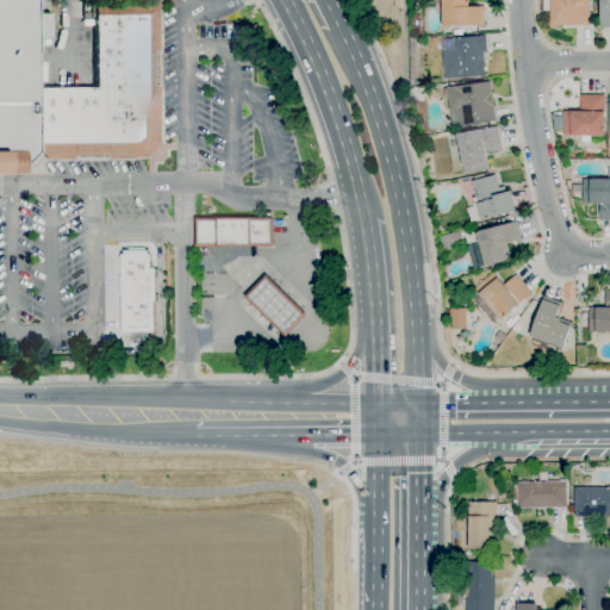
[(0,0),(37,0),(37,13),(51,13),(51,38),(37,38),(38,88),(38,151),(26,165),(25,165),(25,173),(7,174),(7,173),(0,173),(0,0)]
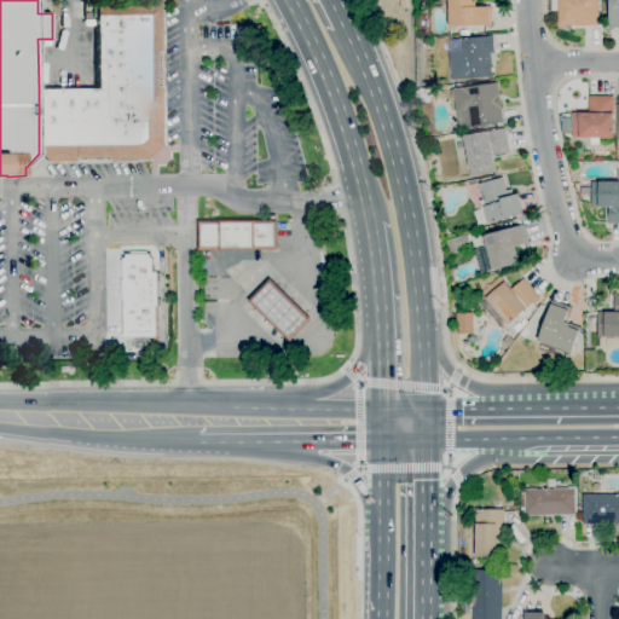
[(166,146),(151,161),(108,161),(108,156),(75,157),(75,161),(48,162),(39,154),(39,90),(97,88),(97,0),(165,0),(165,53),(161,53),(161,87),(165,87),(166,146)]
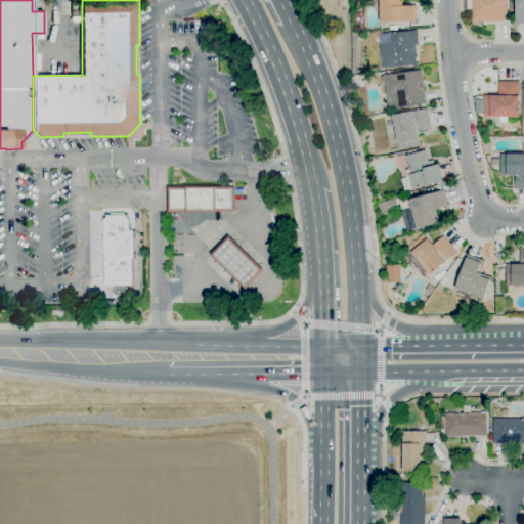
[(381,23),(380,0),(402,0),(403,6),(413,6),(413,5),(416,5),(417,23),(411,23),(411,22),(381,23)]
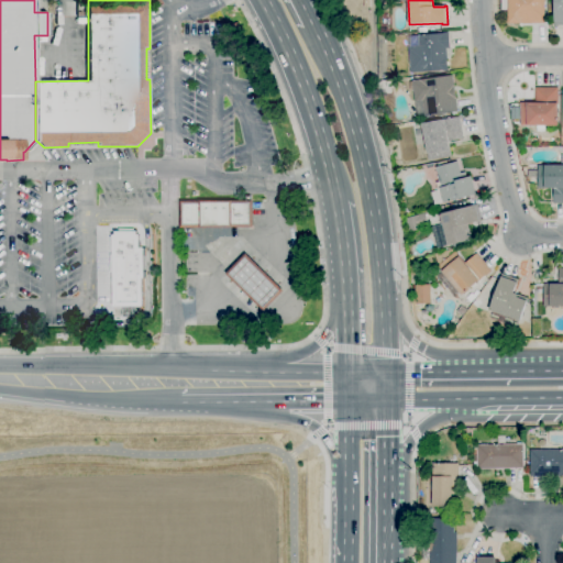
[(544,0),(544,23),(508,23),(507,0),(544,0)]
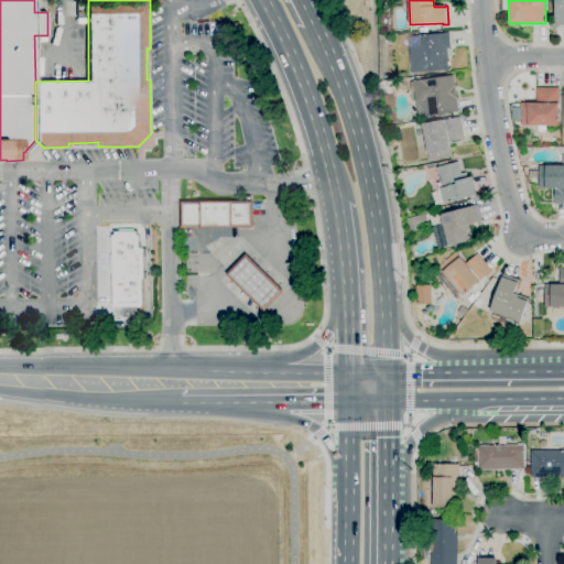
[(563,0),(553,0),(553,26),(563,25),(563,0)]
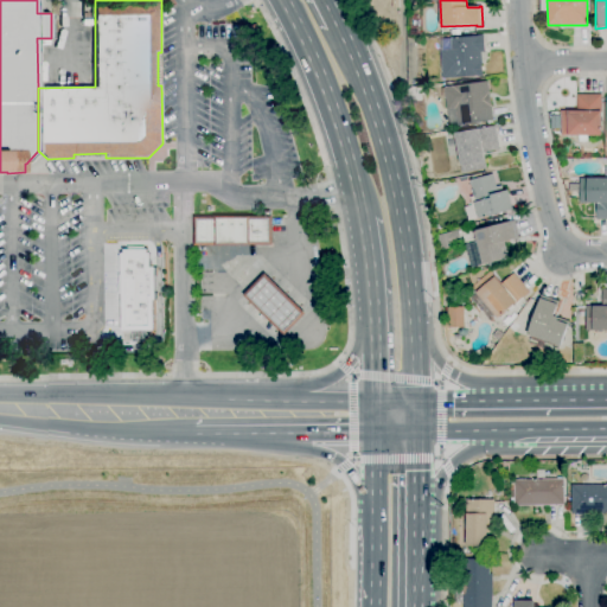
[(442,78),(441,51),(452,50),(451,38),(477,37),(477,36),(484,36),(485,52),(481,52),(483,76),(442,78)]
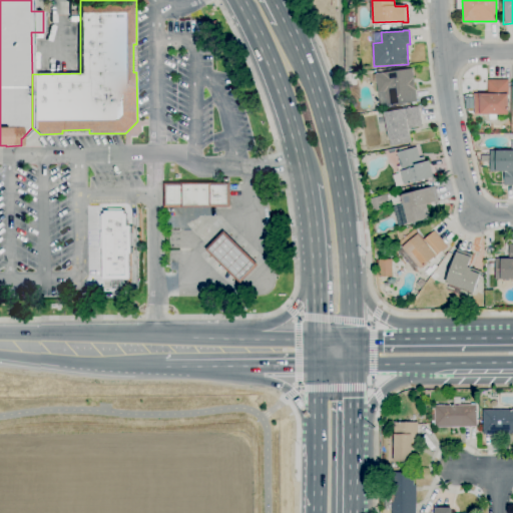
[(387,106),(385,92),(378,93),(376,74),(413,69),(417,102),(387,106)]
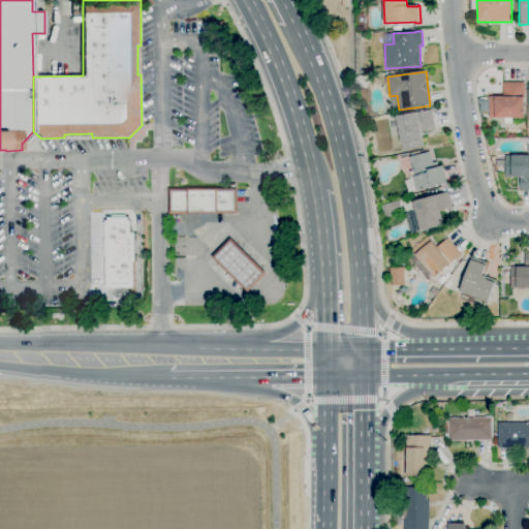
[(525,118),(489,119),(489,97),(503,97),(503,82),(524,82),(525,118)]
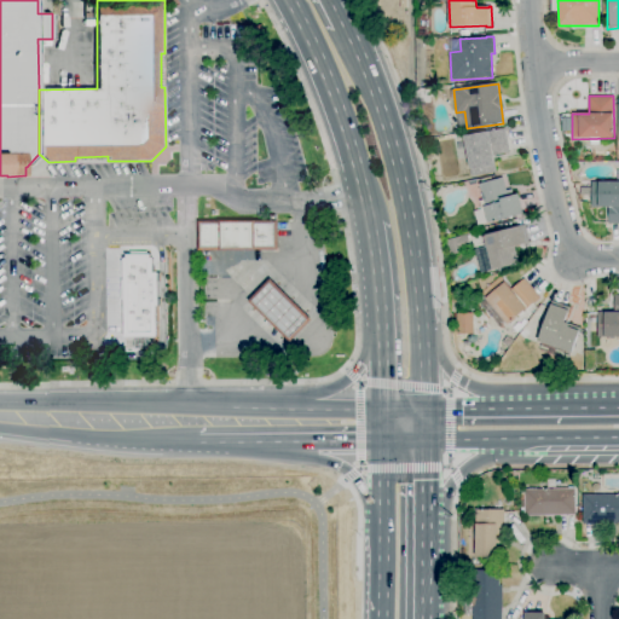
[(472,177),(467,149),(458,150),(458,144),(463,143),(462,138),(464,137),(489,132),(505,128),(510,152),(493,156),(496,172),(472,177)]
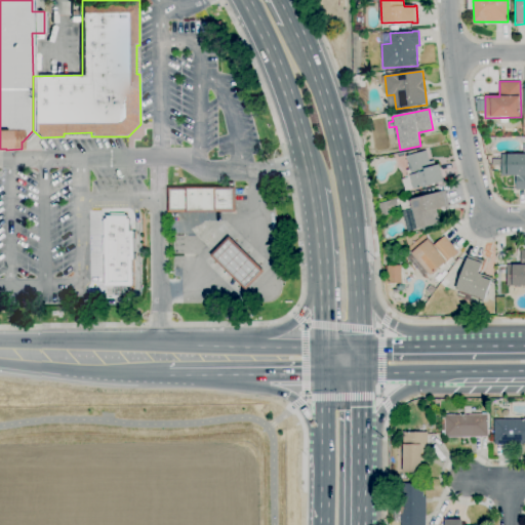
[(524,190),(516,190),(516,175),(501,175),(501,155),(524,154),(523,145),(524,145),(524,190)]
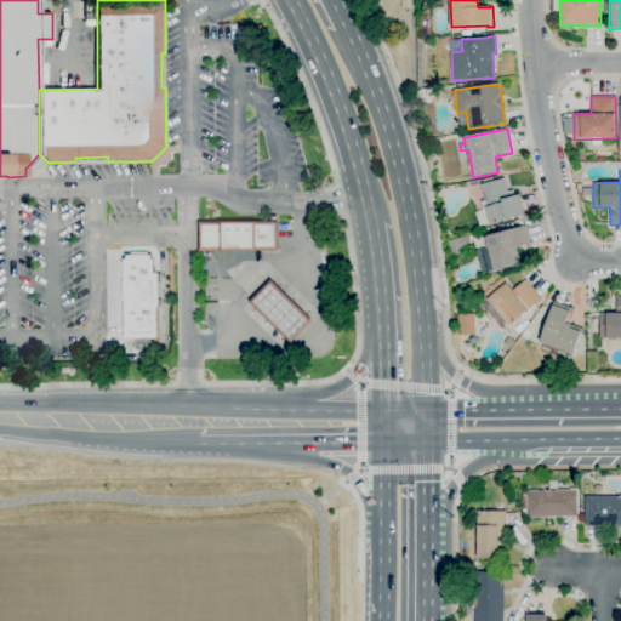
[(489,223),(485,208),(488,206),(482,184),(505,178),(508,192),(513,191),(514,197),(520,195),(525,215),(489,223)]
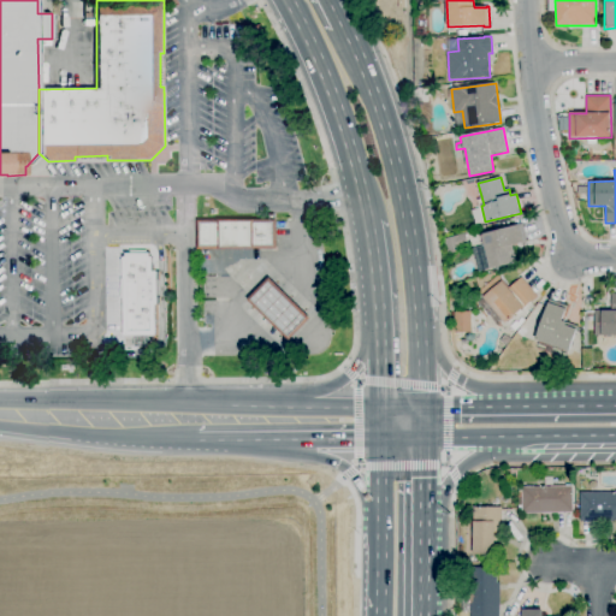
[(277,249),(197,250),(197,220),(276,219),(277,249)]
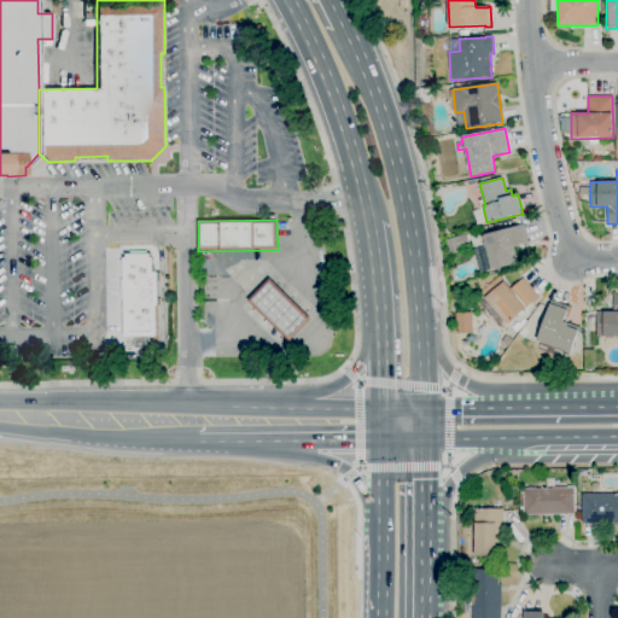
[(482,273),(476,250),(485,246),(483,235),(522,226),(522,225),(524,225),(529,243),(525,244),(525,243),(514,246),(518,263),(482,273)]
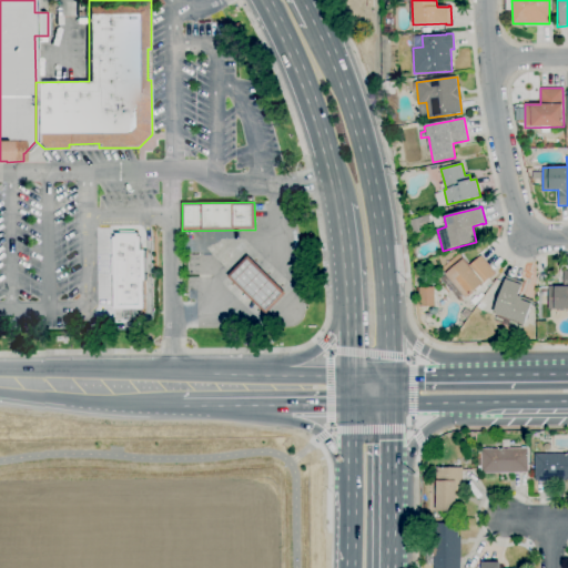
[(414,234),(409,220),(429,215),(433,227),(426,229),(426,231),(414,234)]
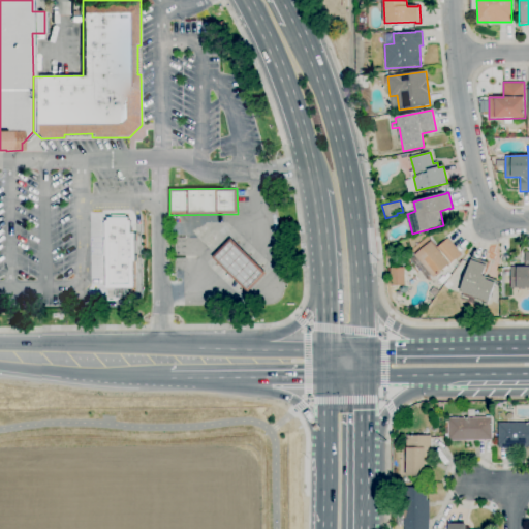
[(106,289),(105,221),(109,221),(109,219),(128,218),(128,221),(130,221),(130,234),(137,234),(138,265),(136,265),(136,289),(106,289)]
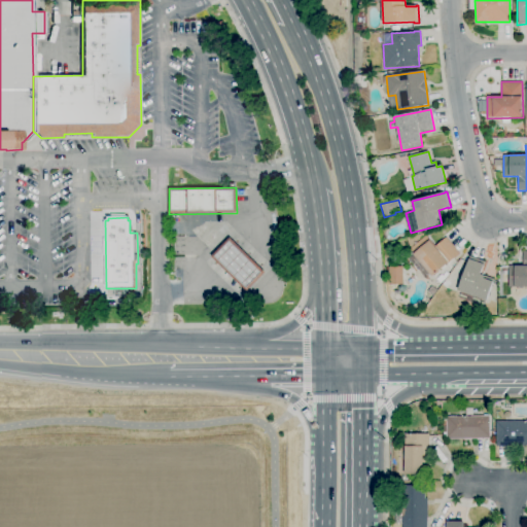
[(432,277),(414,255),(414,254),(411,250),(426,236),(430,240),(430,241),(435,247),(446,238),(459,253),(432,277)]
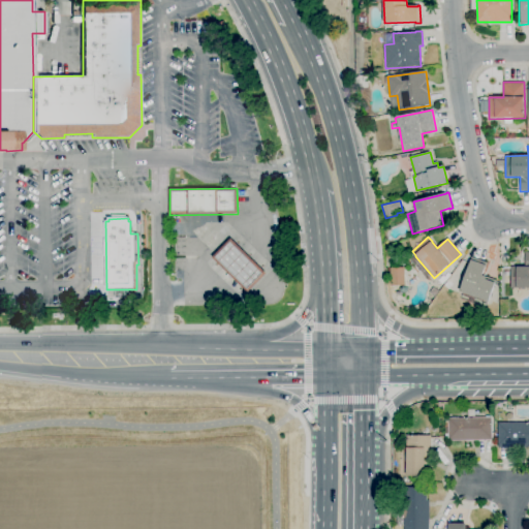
[(248,292),(212,257),(230,239),(266,274),(248,292)]
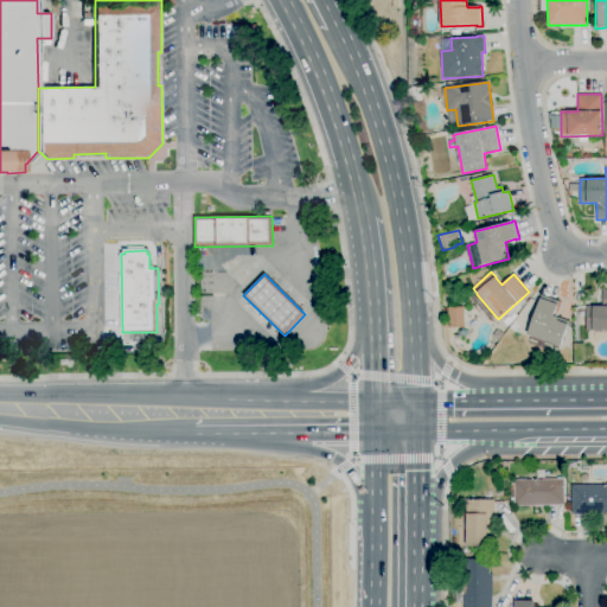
[(606,330),(587,331),(586,306),(593,306),(593,307),(602,306),(602,291),(606,289),(606,330)]
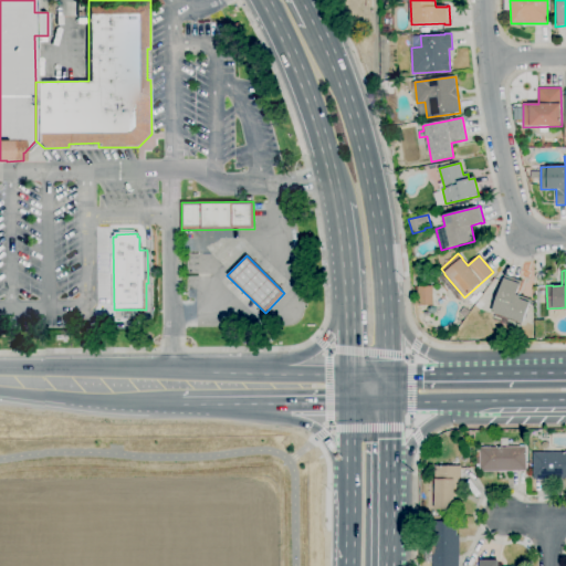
[(523,324),(491,312),(504,279),(503,278),(504,275),(521,282),(516,294),(532,300),(523,324)]
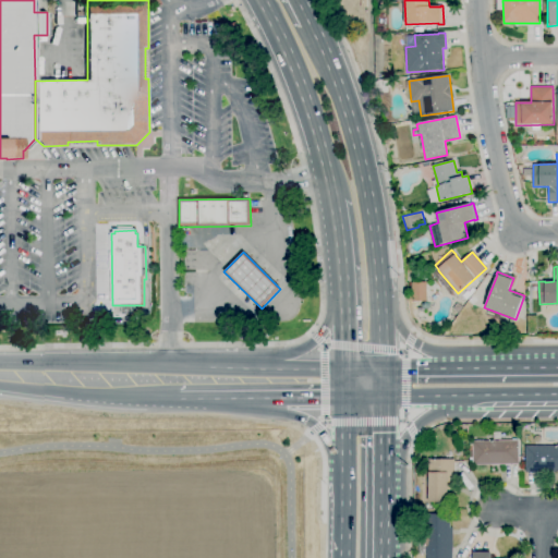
[(412,302),(412,283),(426,282),(427,301),(412,302)]
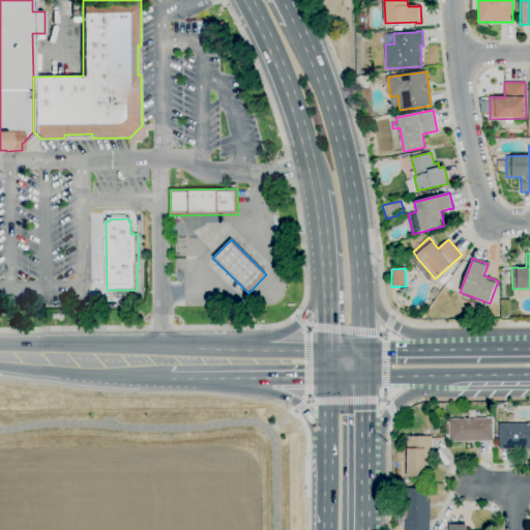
[(443,286),(439,282),(444,276),(448,281),(443,286)]
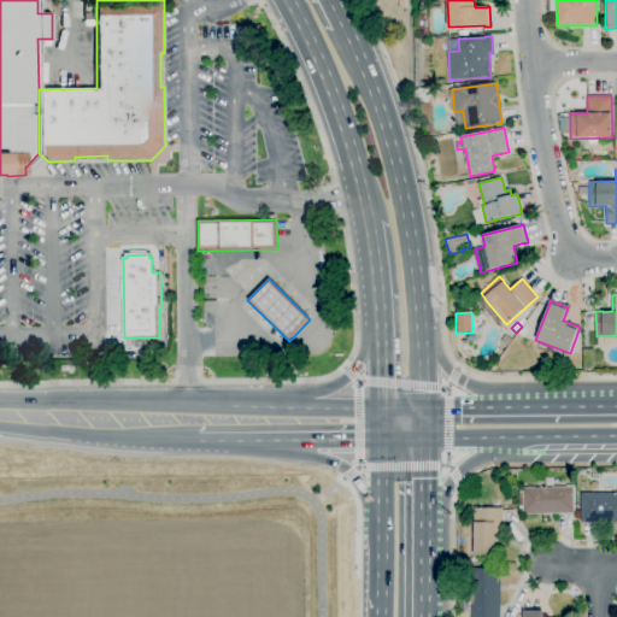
[(506,347),(500,342),(505,335),(512,340),(506,347)]
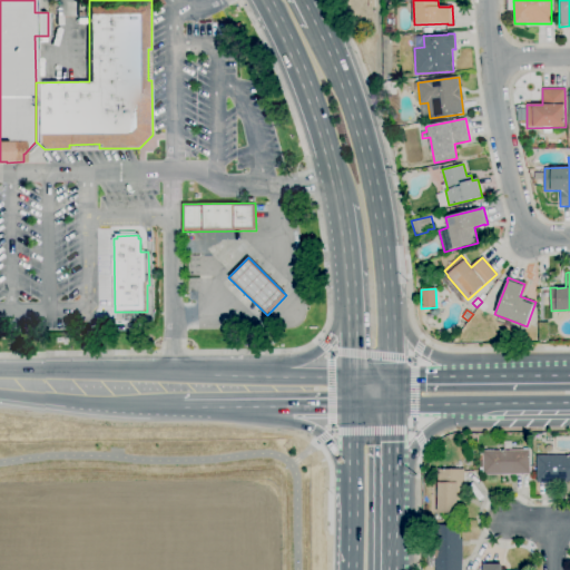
[(483,475),(483,469),(480,469),(479,452),(483,452),(483,451),(523,450),(523,449),(528,449),(528,450),(530,450),(530,474),(483,475)]
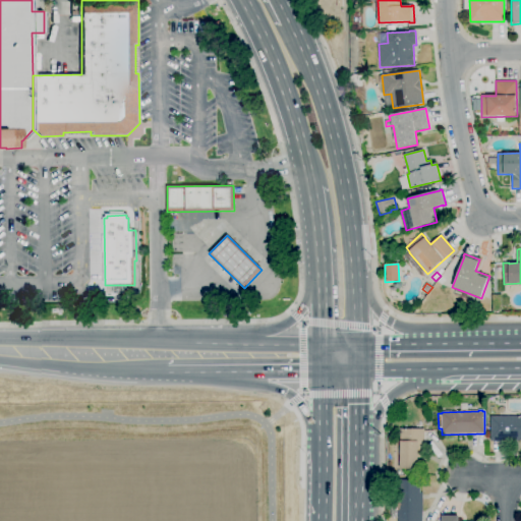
[(520,441),(490,442),(489,416),(520,416),(520,441)]
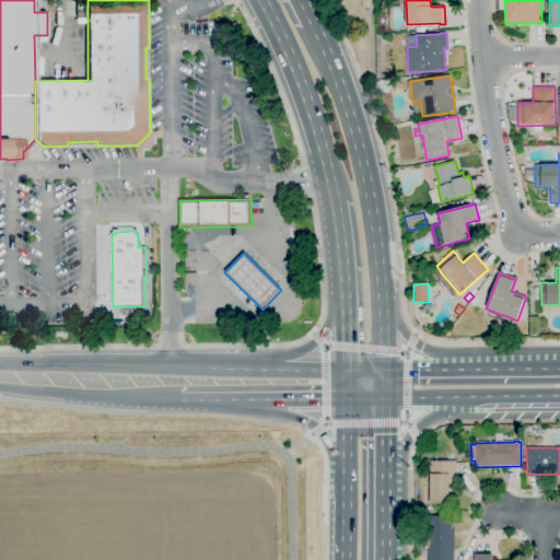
[(452,504),(430,504),(430,462),(456,462),(456,481),(452,481),(452,504)]
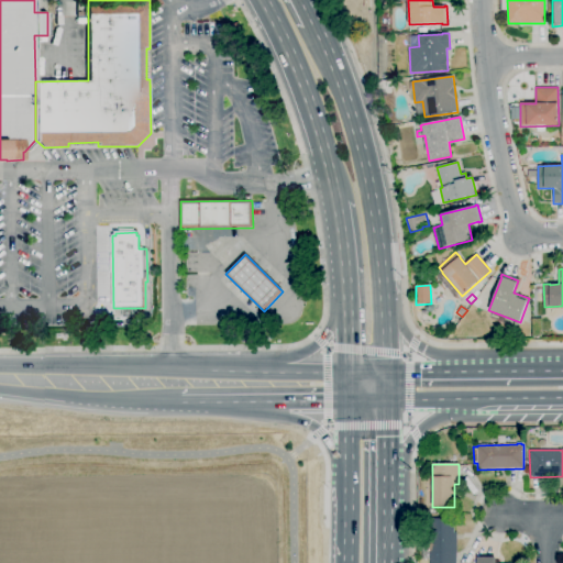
[(456,562),(430,562),(430,519),(454,519),(454,533),(456,533),(456,562)]
